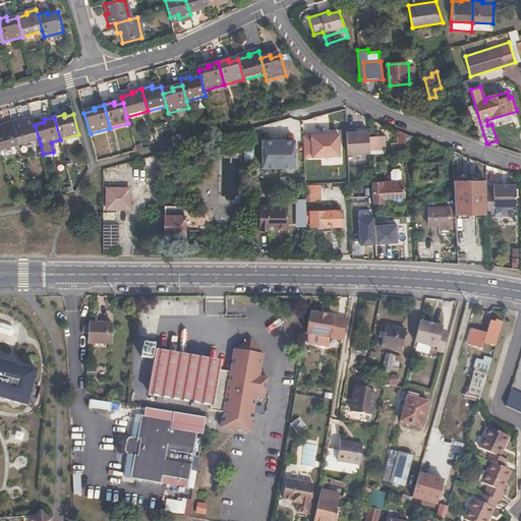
[(35,125),(33,118),(24,120),(23,118),(12,121),(18,143),(39,138),(35,125)]
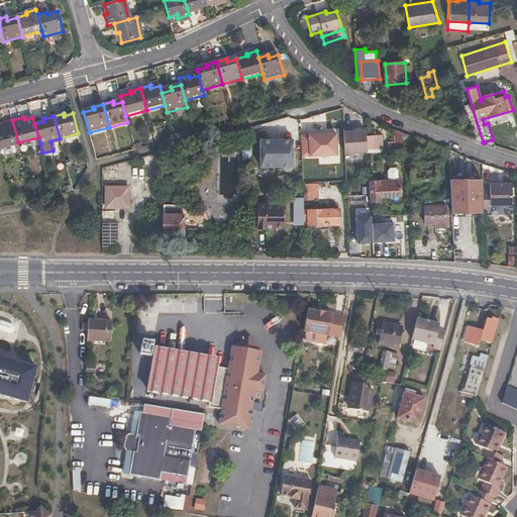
[(365,123),(384,130),(383,124),(365,117),(365,123)]
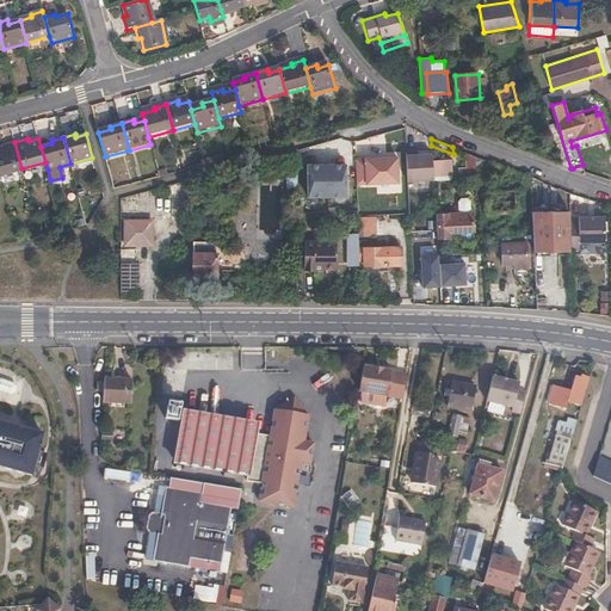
[(5,148),(0,149),(0,174),(22,168),(14,142),(4,144),(5,148)]
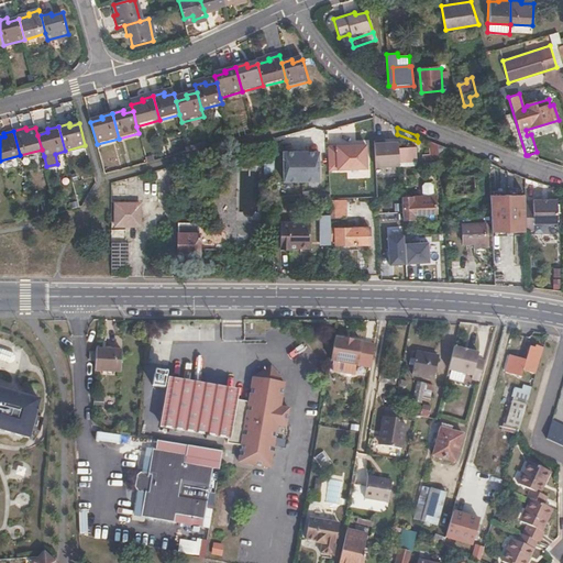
[(430,157),(439,157),(438,144),(435,143),(417,135),(418,142),(430,147),(430,157)]
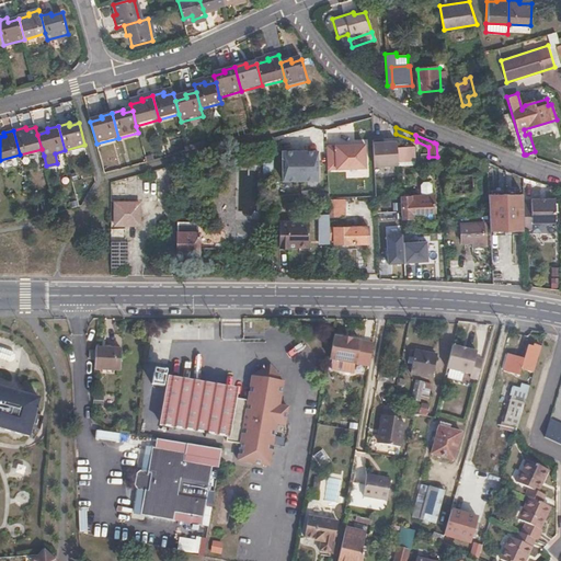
[(374,165),(398,164),(398,159),(397,148),(397,141),(384,141),(384,138),(373,139),(374,165)]
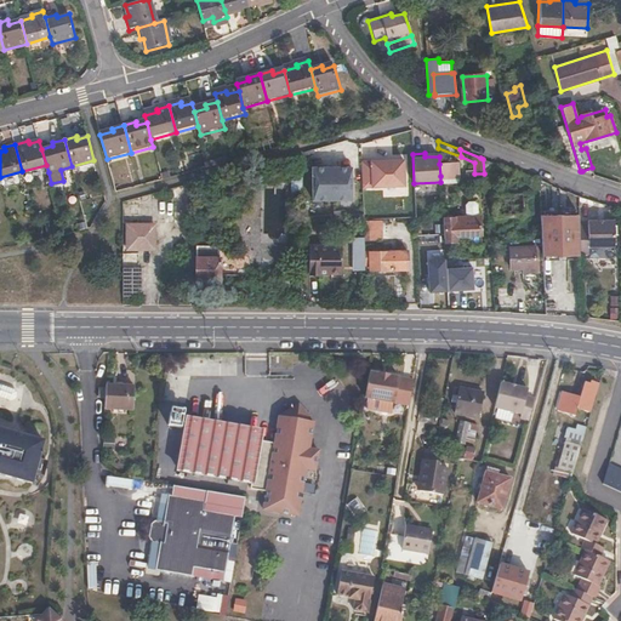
[(484,174),(485,186),(493,186),(491,175),(503,180),(508,169),(483,159),(484,174)]
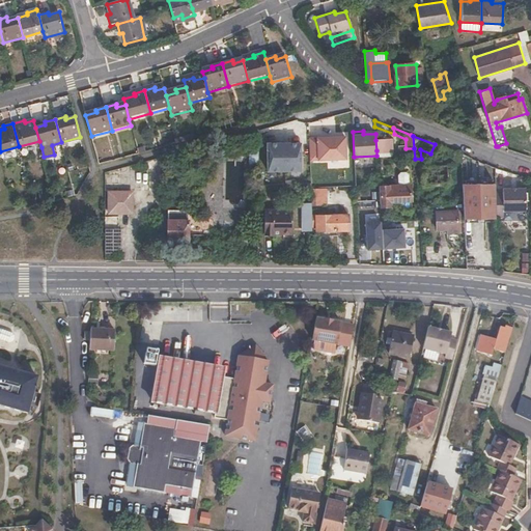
[(346,162),(346,139),(310,141),(311,163),(346,162)]
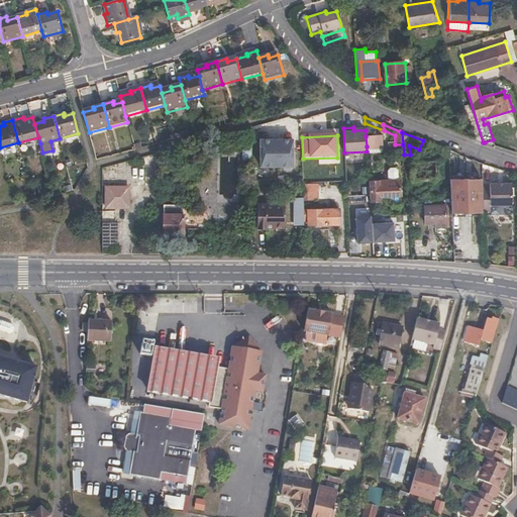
[(377,135),(366,136),(367,146),(377,145),(377,135)]
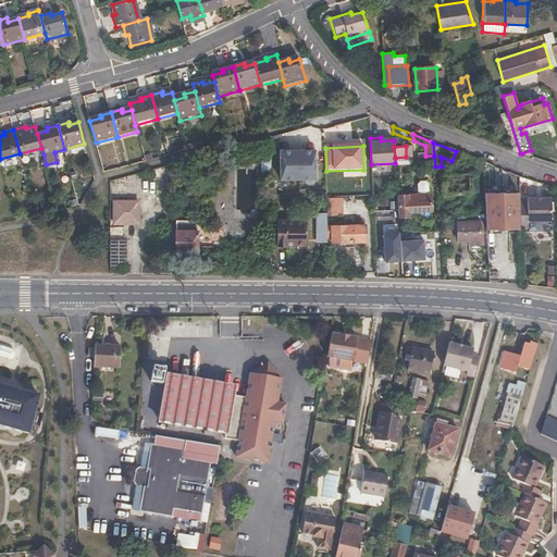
[(314,178),(314,150),(281,150),(280,178),(314,178)]
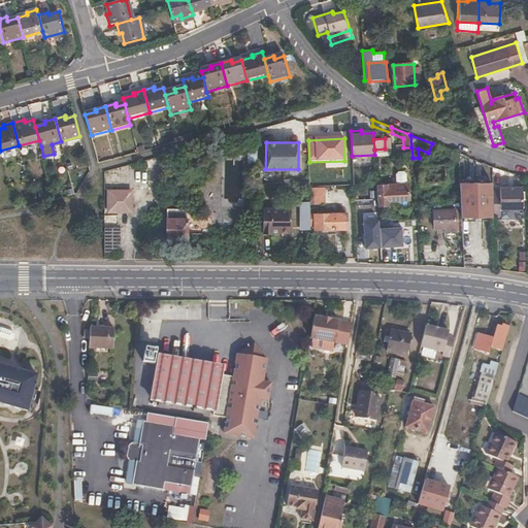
[(249,167),(257,168),(258,143),(249,144),(249,167)]
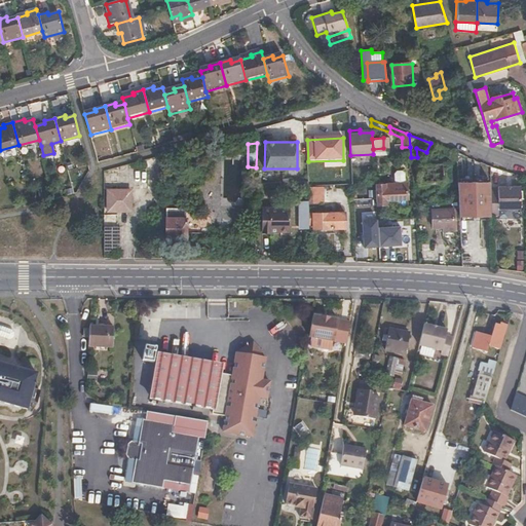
[(446,156),(457,161),(456,153),(455,152),(449,150),(446,156)]
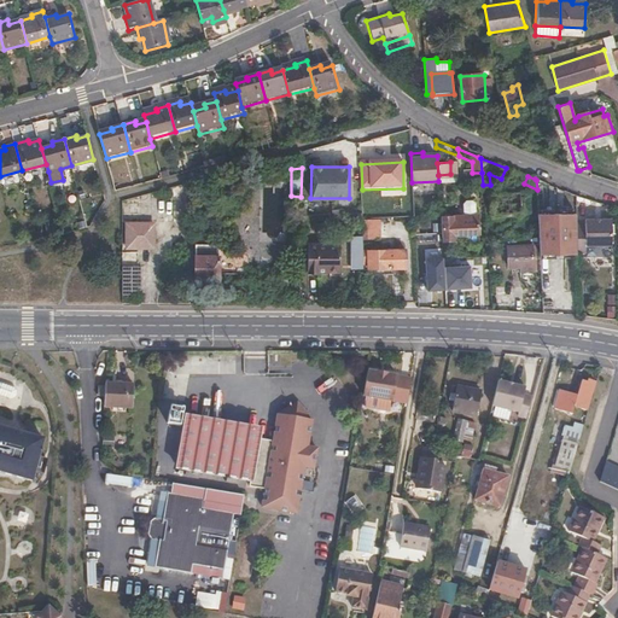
[(462,215),(464,233),(478,232),(477,215),(476,215),(474,203),(472,200),(465,200),(462,204),(464,215),(462,215)]
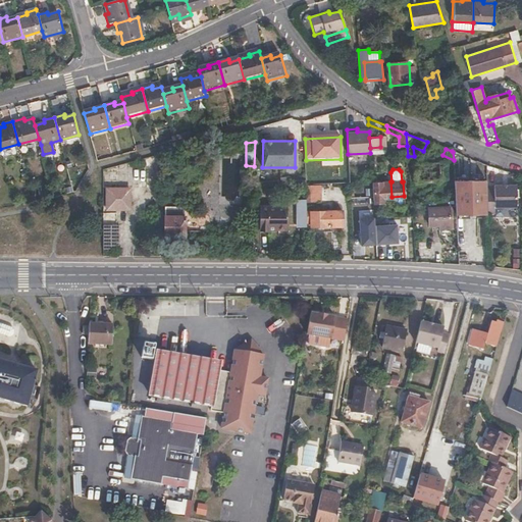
[(140,171),(106,171),(106,187),(139,187),(140,171)]
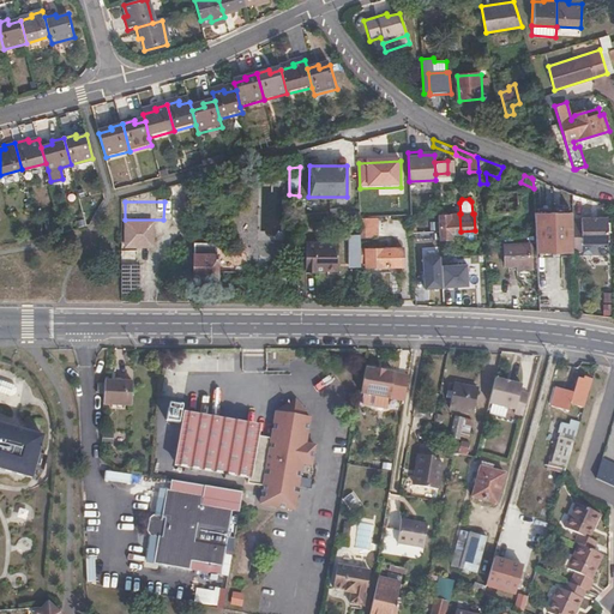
[(573,250),(572,218),(572,211),(535,214),(536,253),(573,251),(573,250)]
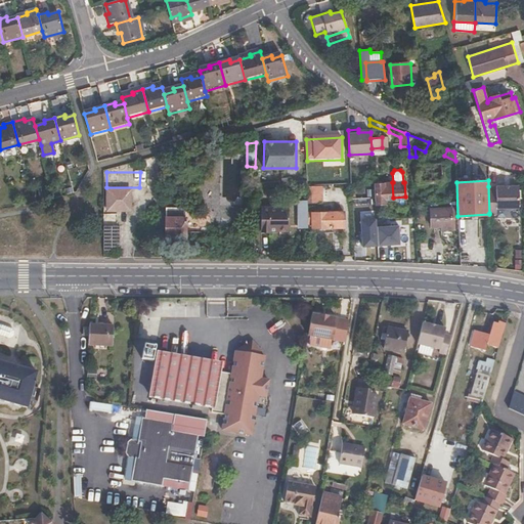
[(385,199),(393,198),(392,182),(374,184),(375,204),(385,204),(385,199)]
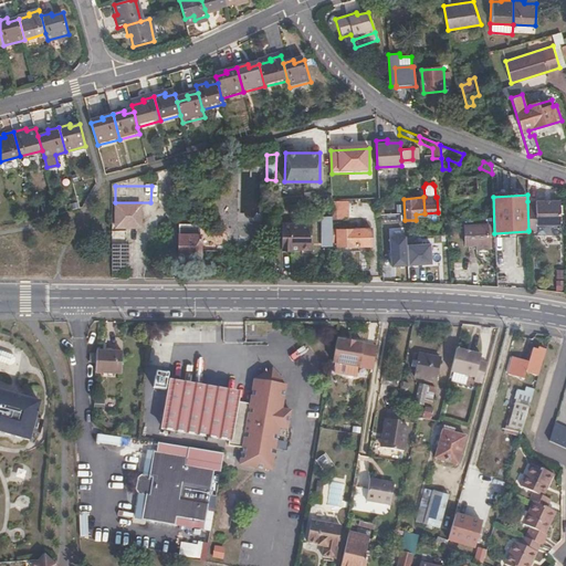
[(527,201),(528,230),(537,229),(536,222),(559,221),(558,197),(536,197),(535,201),(527,201)]
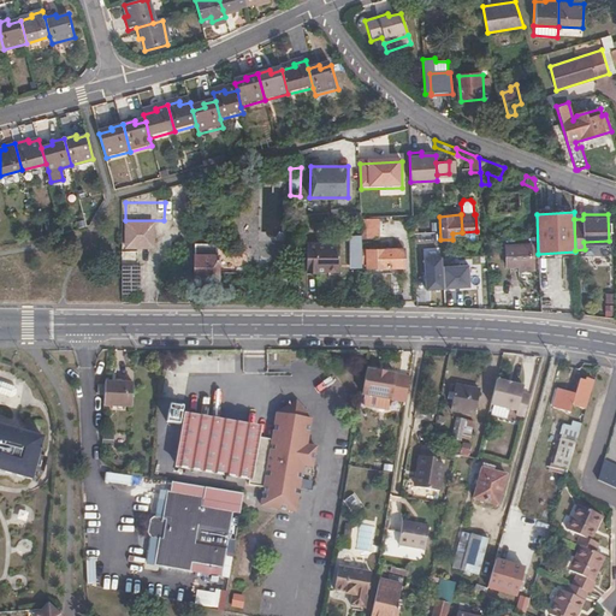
[(157,224),(134,223),(134,250),(157,250),(157,224)]
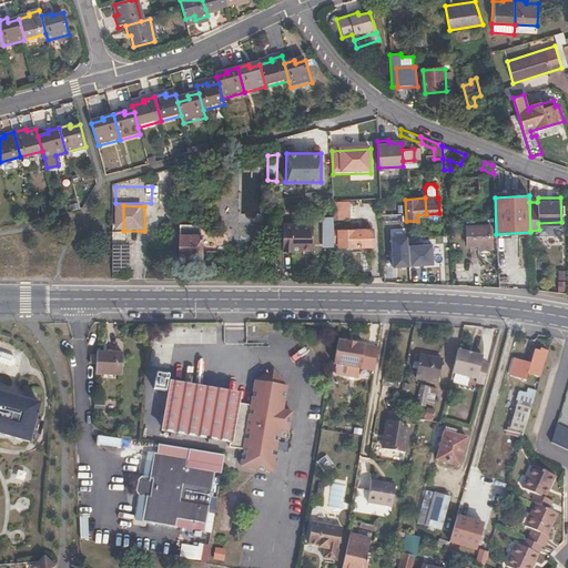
[(348,211),(333,211),(333,217),(333,220),(348,220),(348,211)]
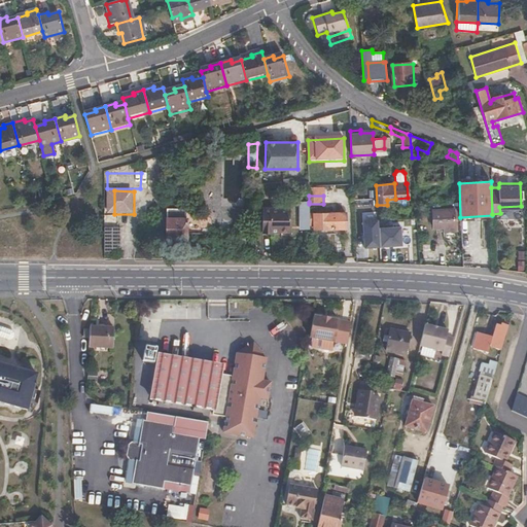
[(301,230),(310,230),(309,214),(309,204),(309,202),(304,202),(304,206),(301,206),(301,230)]
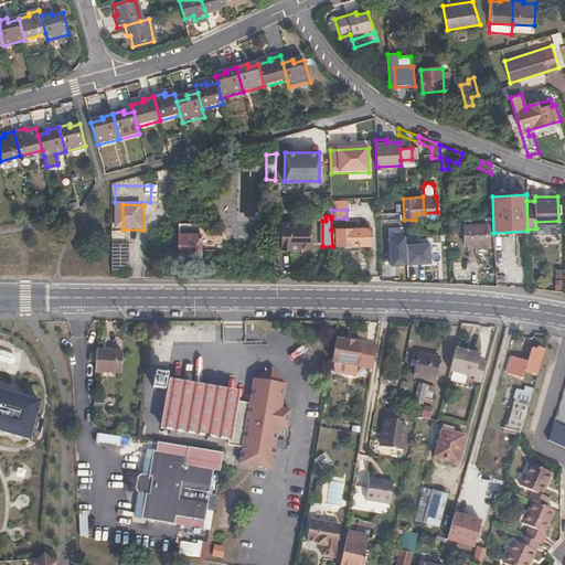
[(227,235),(221,230),(202,228),(202,225),(178,224),(177,255),(189,255),(189,257),(201,257),(201,251),(227,252),(227,235)]
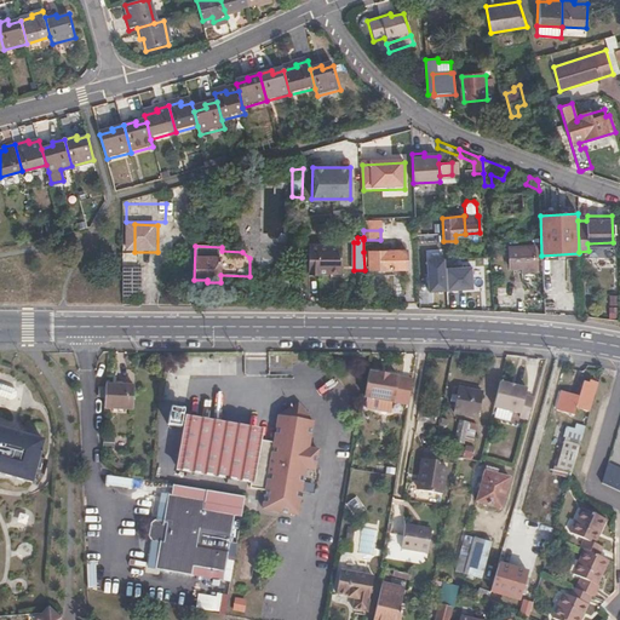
[(308,246),(308,274),(340,273),(339,246),(308,246)]
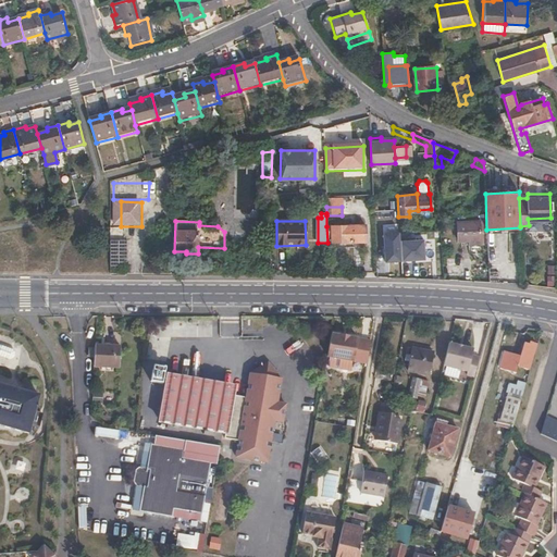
[(480,222),(458,223),(459,244),(481,243),(480,222)]
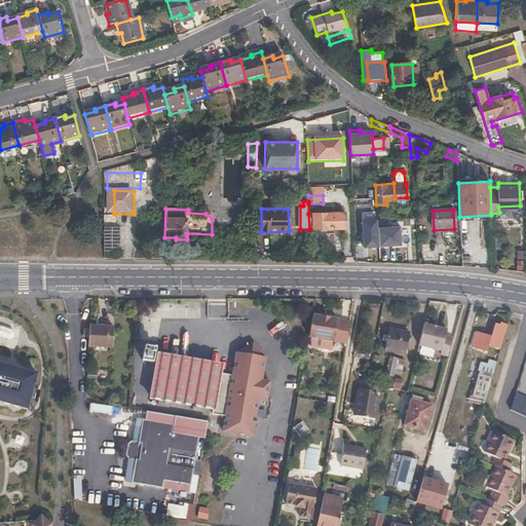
[(308,214),(309,229),(345,228),(344,213),(308,214)]
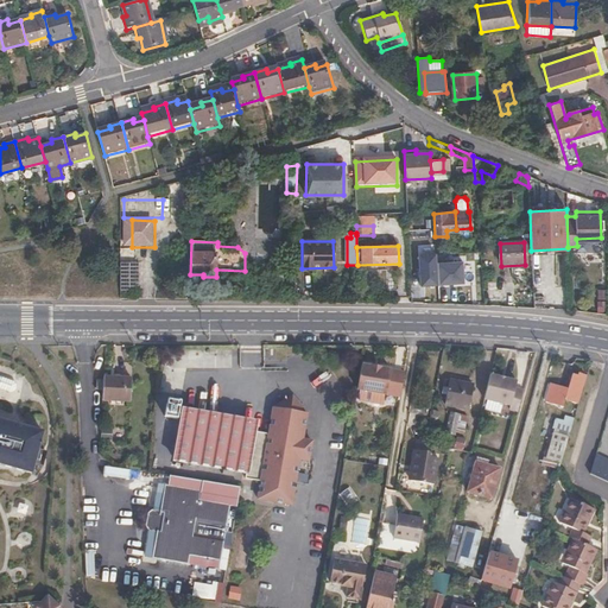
[(121,253),(121,290),(140,290),(140,253),(121,253)]
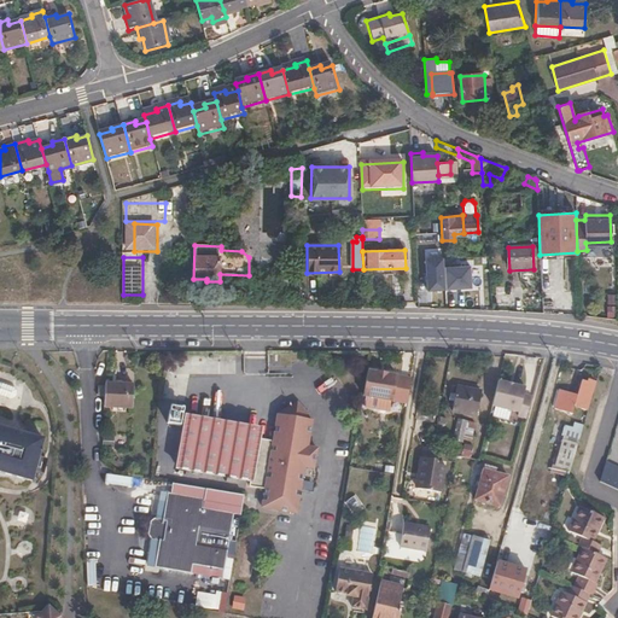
[(443,264),(443,260),(415,261),(417,286),(471,284),(470,262),(443,264)]
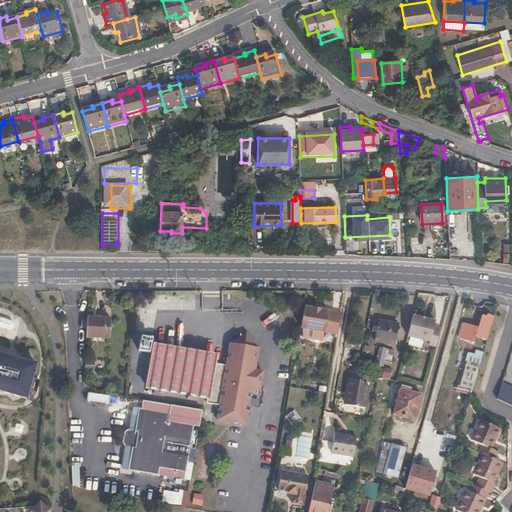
[(304,309),(300,330),(303,331),(324,334),(337,336),(340,314),(322,312),(322,310),(312,308),(312,310),(304,309)]
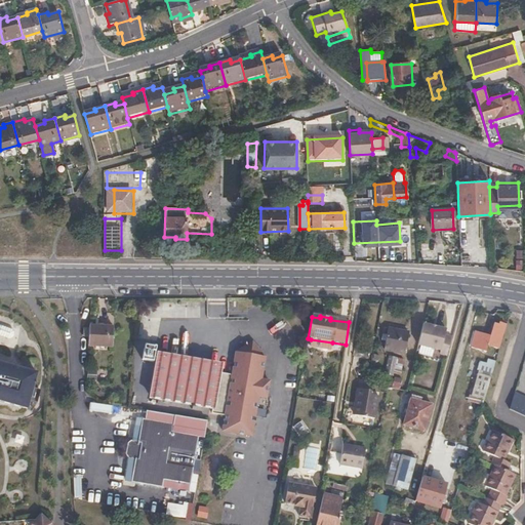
[(447,355),(452,336),(445,335),(446,329),(422,323),(417,345),(435,349),(441,351),(440,353),(447,355)]
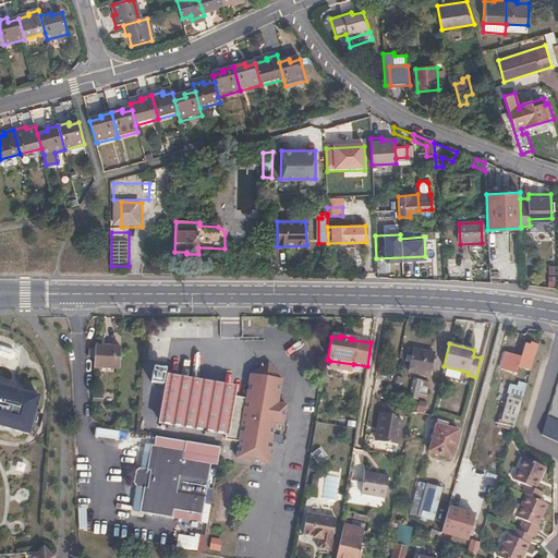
[(536,348),(524,343),(518,366),(529,371),(536,348)]
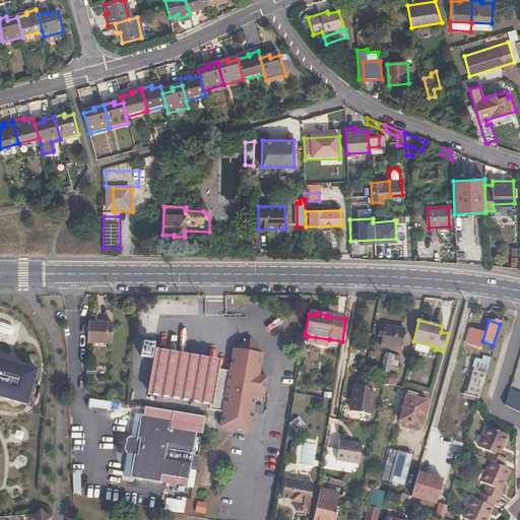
[(114,325),(89,323),(88,342),(98,343),(98,346),(107,347),(107,343),(112,343),(114,325)]
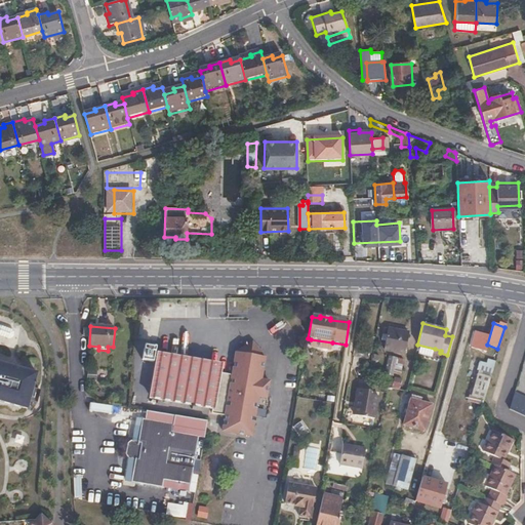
[(408,336),(388,332),(384,353),(404,357),(408,336)]
